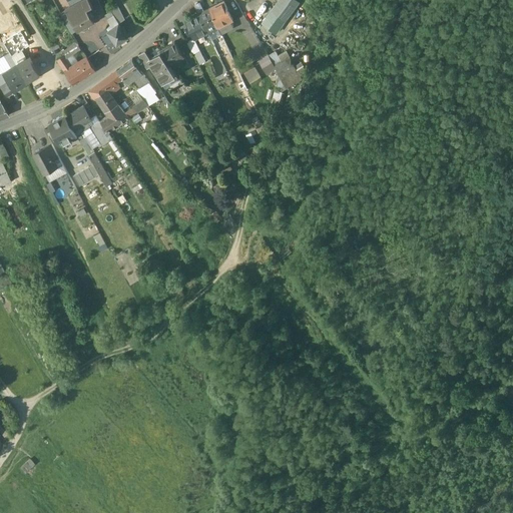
[(92,3),(90,0),(78,0),(65,7),(67,12),(84,2),(86,6),(92,3)]
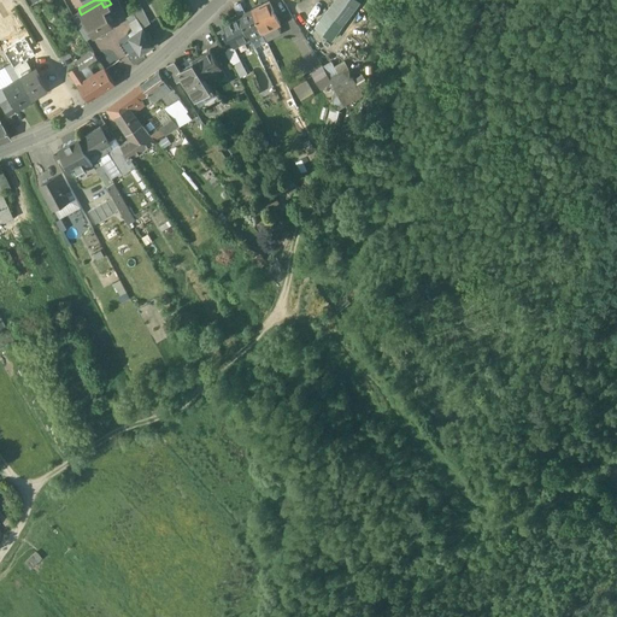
[(359,0),(358,0),(336,0),(316,25),(330,36),(359,0)]
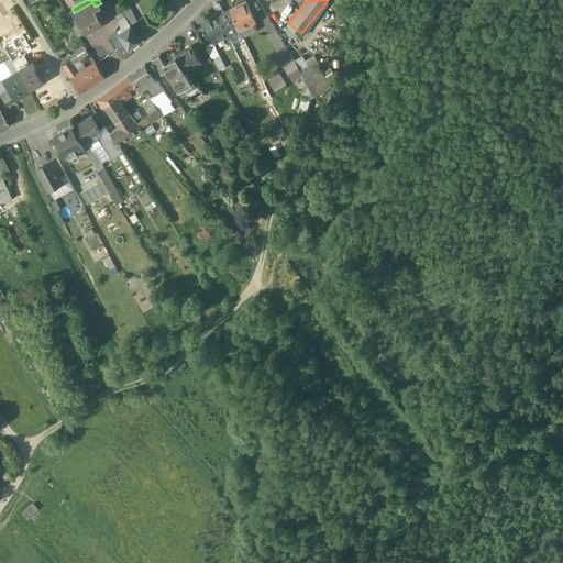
[(255,21),(245,1),(236,6),(241,13),(246,25),(255,21)]
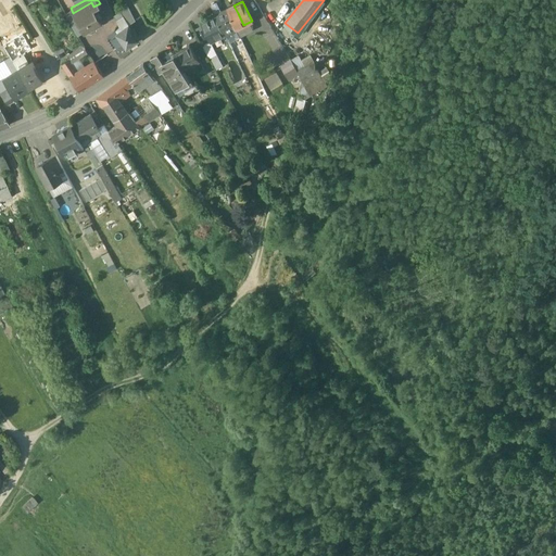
[(73,13),(67,15),(71,22),(76,19),(75,16),(93,7),(91,2),(73,13)]
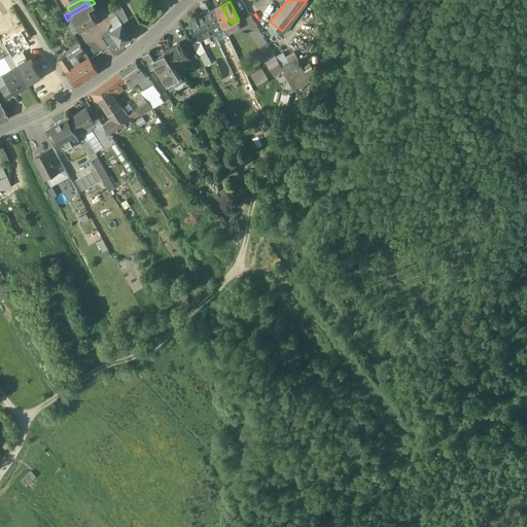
[(221,5),(215,8),(218,15),(225,12),(221,5)]
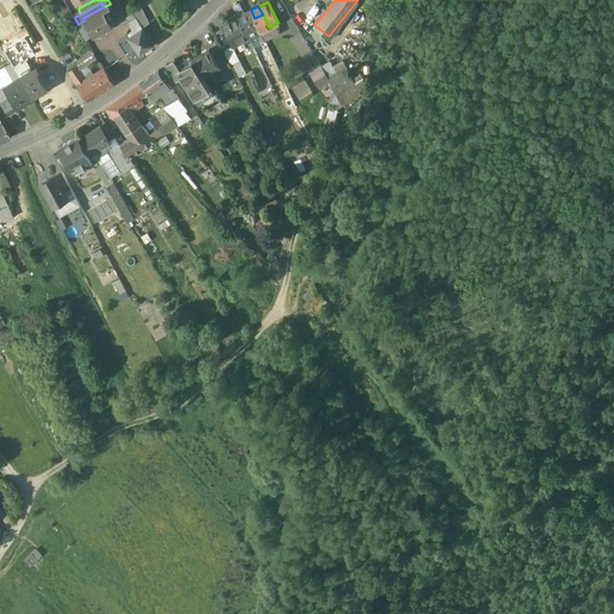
[(103,7),(83,18),(84,20),(92,36),(113,24),(103,7)]
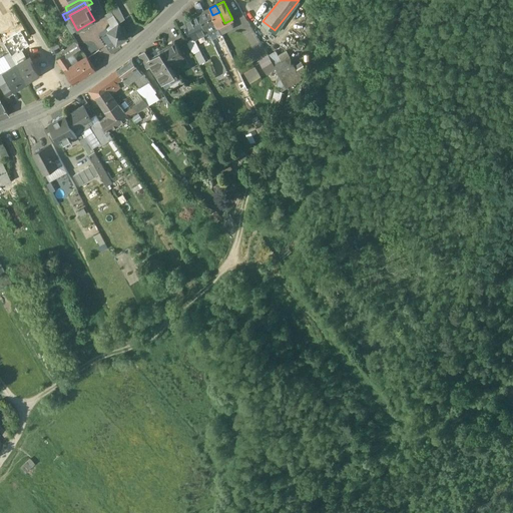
[(209,8),(198,13),(202,21),(212,15),(209,8)]
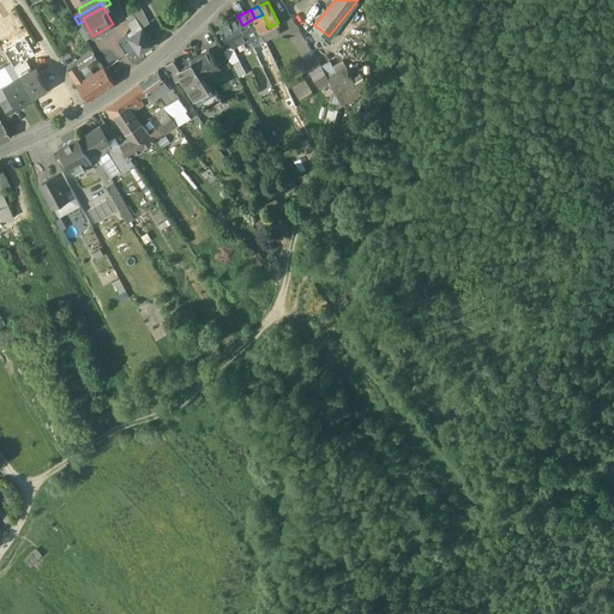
[(254,18),(260,31),(269,28),(263,14),(254,18)]
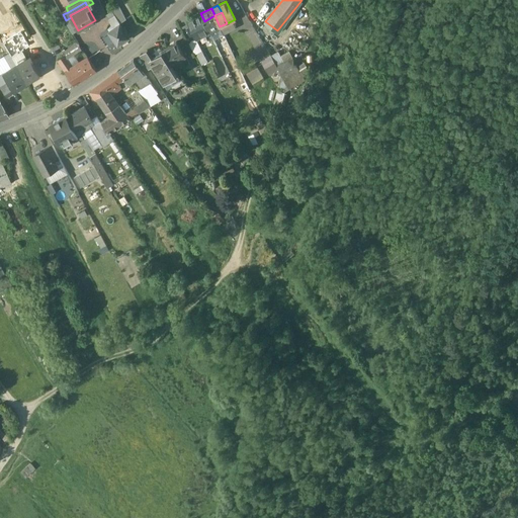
[(200,13),(186,20),(195,38),(209,32),(204,21),(200,13)]
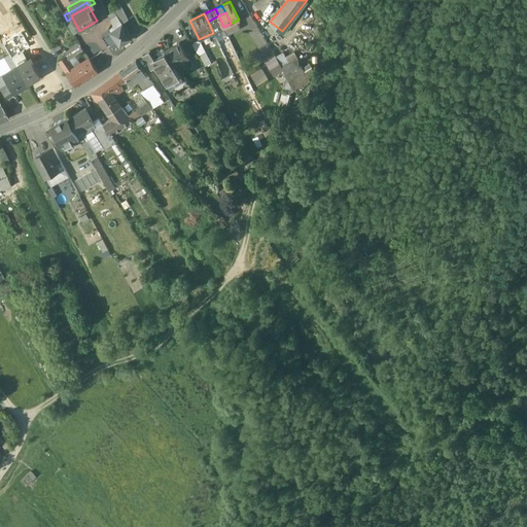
[(218,15),(208,22),(213,33),(223,27),(218,15)]
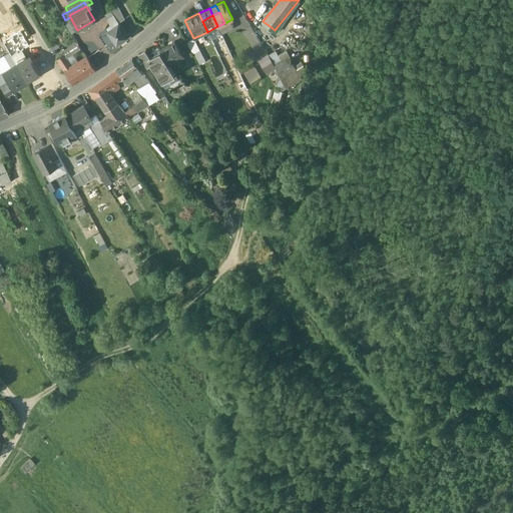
[(70,17),(65,20),(72,32),(77,30),(70,17)]
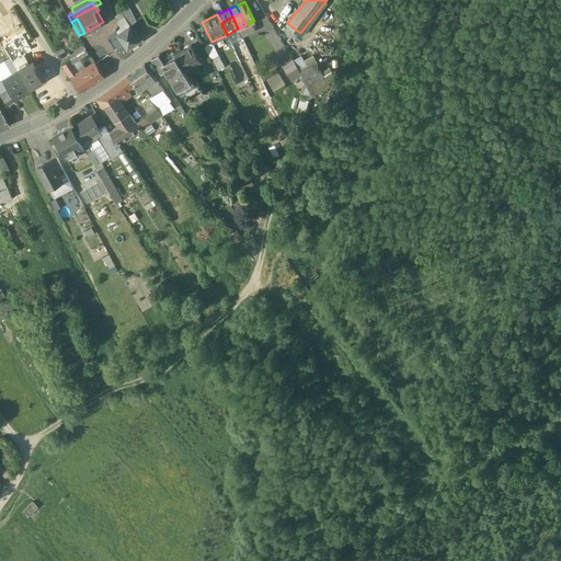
[(139,38),(129,24),(117,32),(128,47),(139,38)]
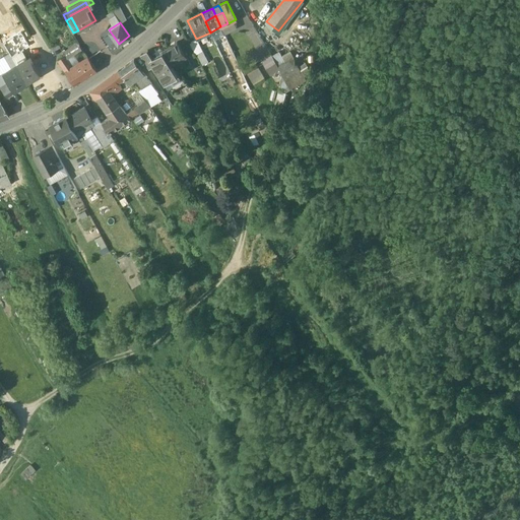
[(21,50),(13,36),(2,43),(11,57),(21,50)]
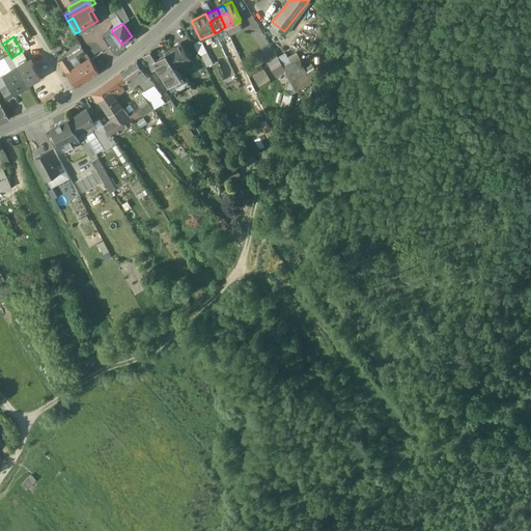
[(206,51),(200,39),(193,44),(199,55),(206,51)]
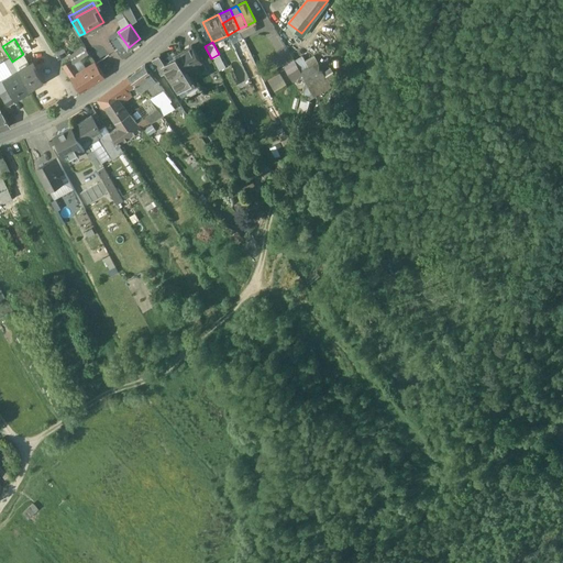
[(124,58),(132,53),(124,43),(117,50),(124,58)]
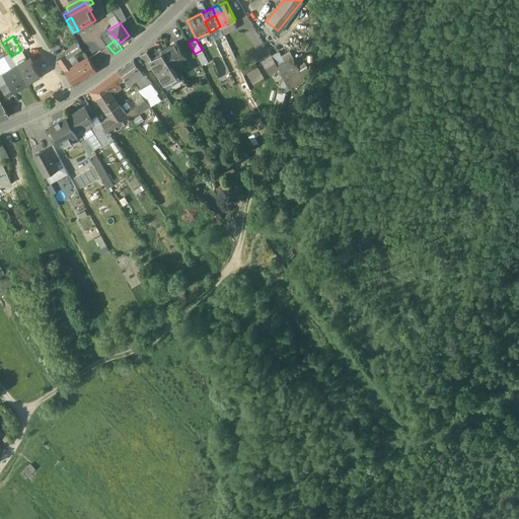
[(222,56),(228,54),(224,41),(218,44),(222,56)]
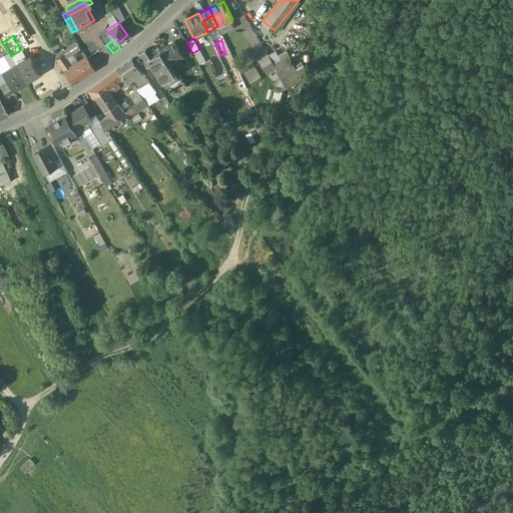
[(183,55),(174,41),(159,50),(160,51),(168,65),(178,59),(183,56),(183,55)]
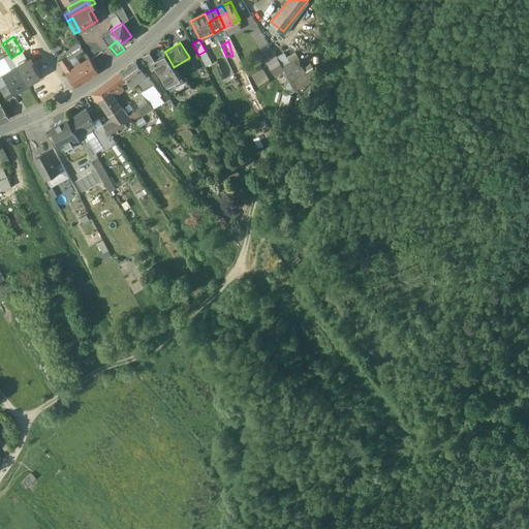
[(153,61),(154,60),(149,52),(143,56),(151,70),(156,67),(153,61)]
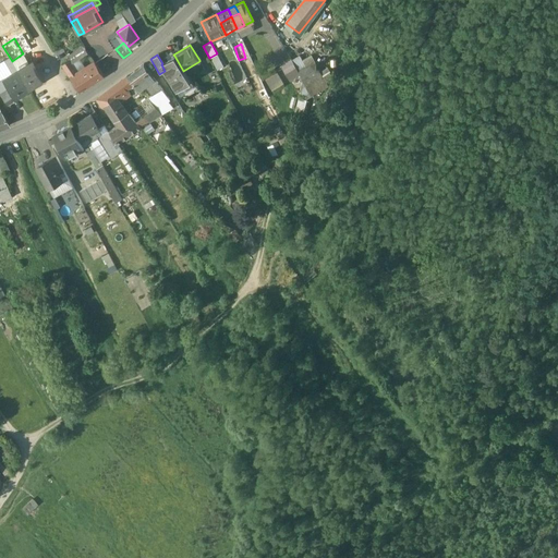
[(183,71),(174,56),(162,63),(161,64),(165,71),(174,84),(178,82),(181,83),(182,84),(190,80),(183,71)]
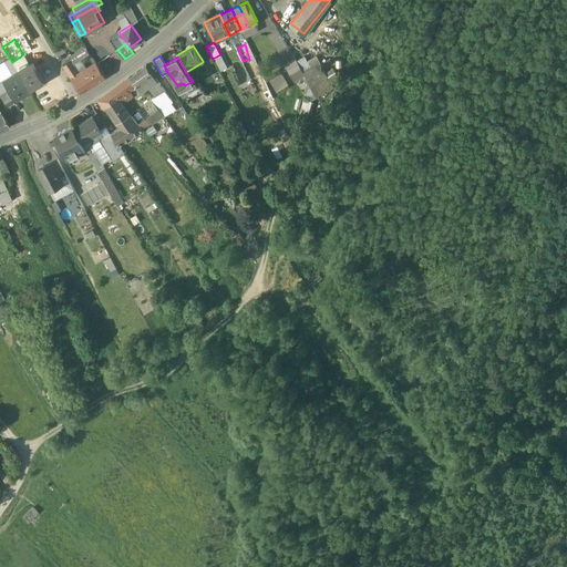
[(297,62),(309,81),(326,73),(320,63),(311,69),(305,58),(297,62)]
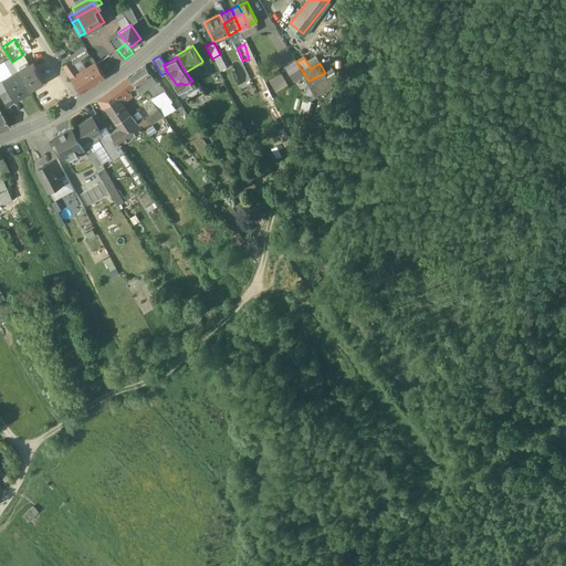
[(294,81),(304,74),(296,62),(295,60),(285,65),(294,81)]
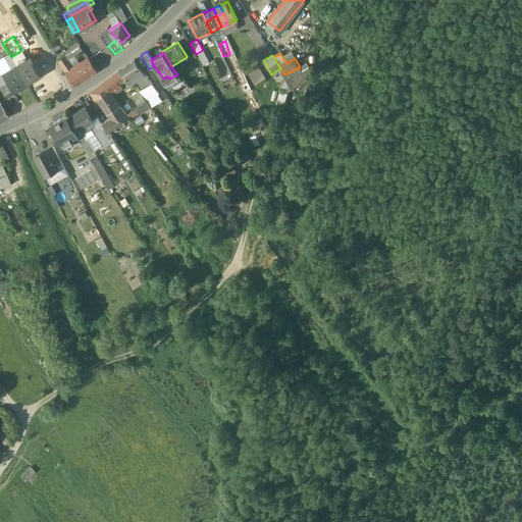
[(30,56),(15,64),(27,84),(41,75),(30,56)]
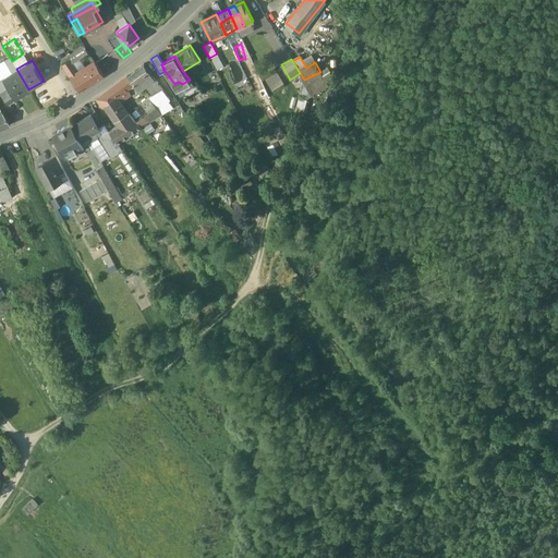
[(72,62),(70,60),(69,60),(63,64),(72,77),(79,73),(72,62)]
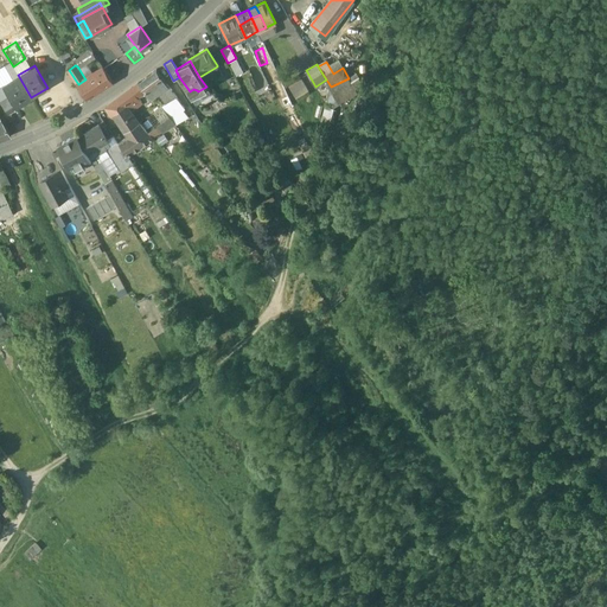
[(85,80),(78,84),(84,96),(87,98),(113,82),(103,68),(85,80)]
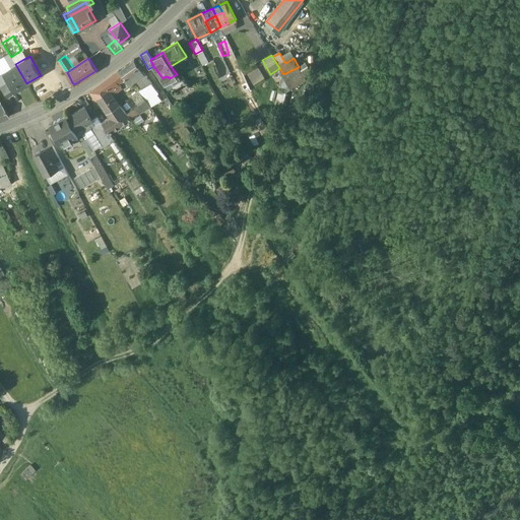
[(133,59),(118,70),(118,71),(112,76),(117,82),(123,77),(138,66),(133,59)]
